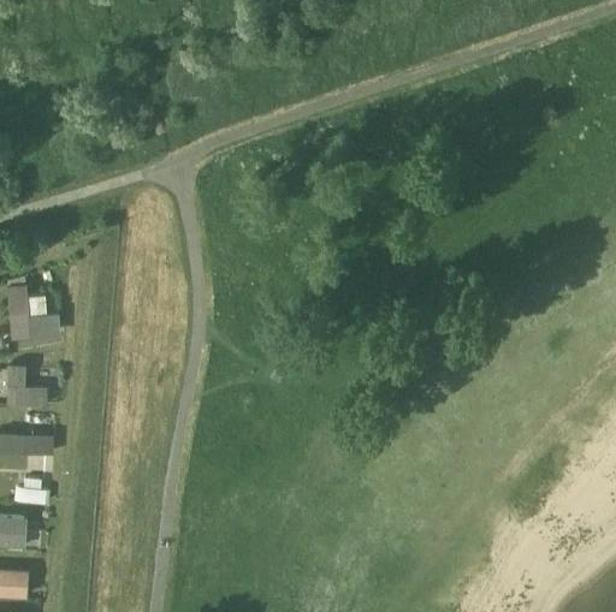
[(11,340),(61,337),(60,315),(29,318),(27,286),(7,287),(11,340)]
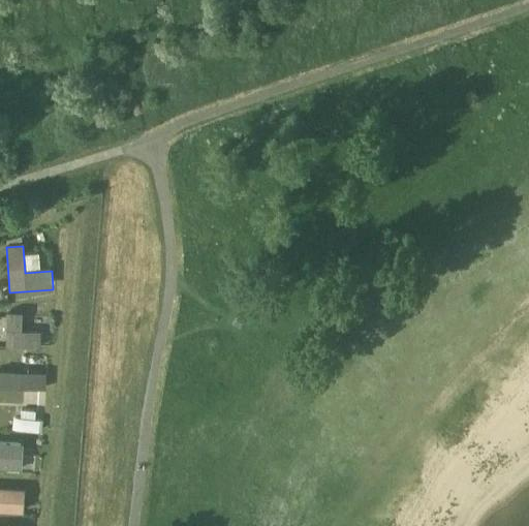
[(6,347),(40,348),(41,333),(22,333),(23,314),(7,314),(6,347)]
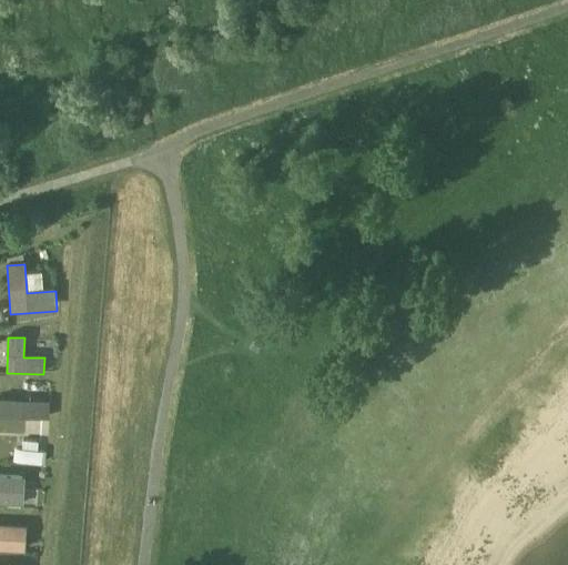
[(0,400),(0,417),(50,421),(51,403),(0,400)]
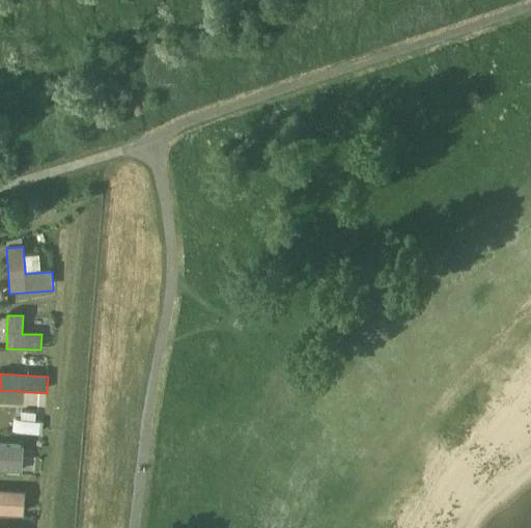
[(15,416),(14,431),(40,434),(43,419),(15,416)]
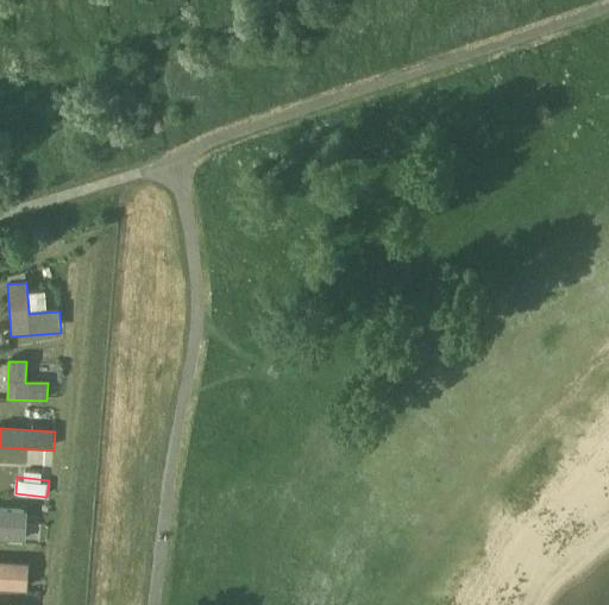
[(0,541),(25,542),(27,512),(0,510),(0,541)]
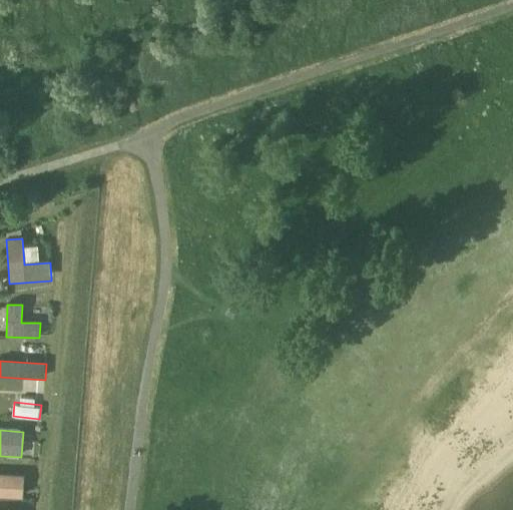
[(24,476),(0,474),(0,498),(22,500),(24,476)]
